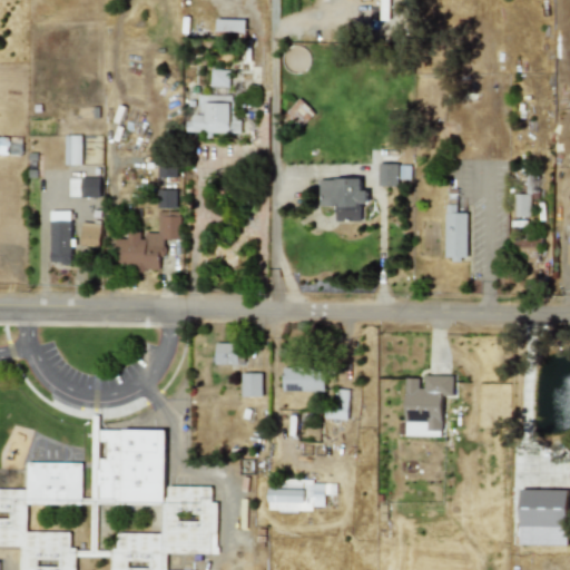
[(245,31),(245,16),(216,17),(216,32),(245,31)]
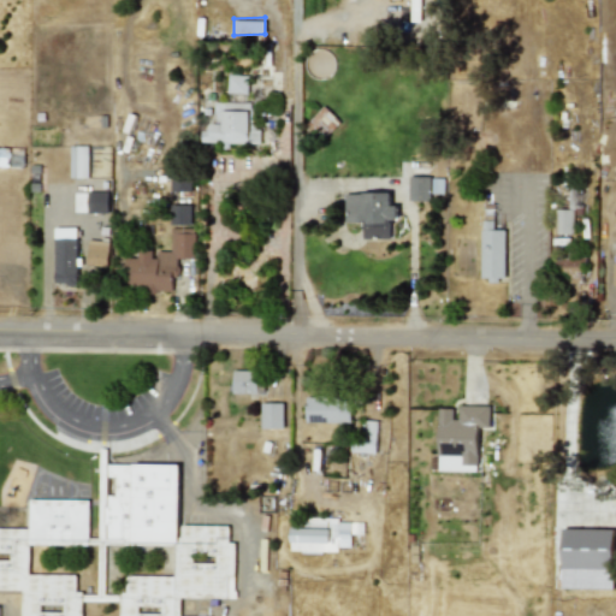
[(247,75),(226,75),(226,102),(213,102),(213,110),(215,110),(214,122),(208,122),(208,131),(200,131),(200,142),(225,142),(259,143),(259,129),(247,129),(247,75)]
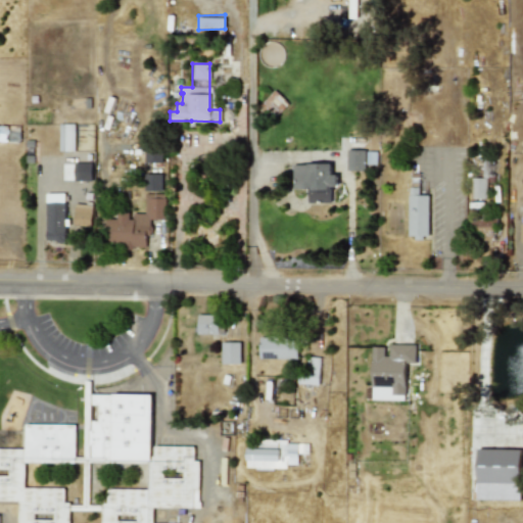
[(262,103),(276,116),(288,103),(274,90),(262,103)]
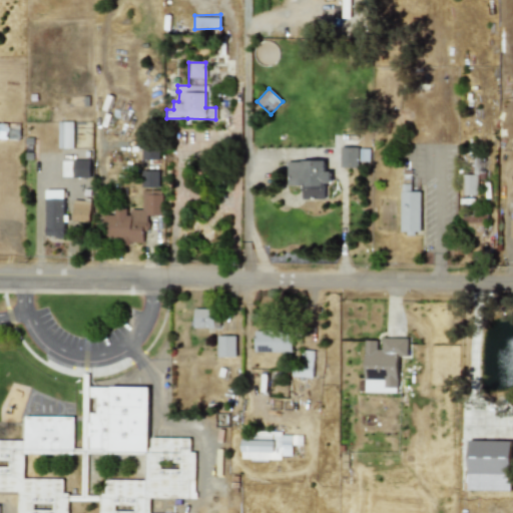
[(57,147),(72,147),(73,121),(57,120),(57,147)]
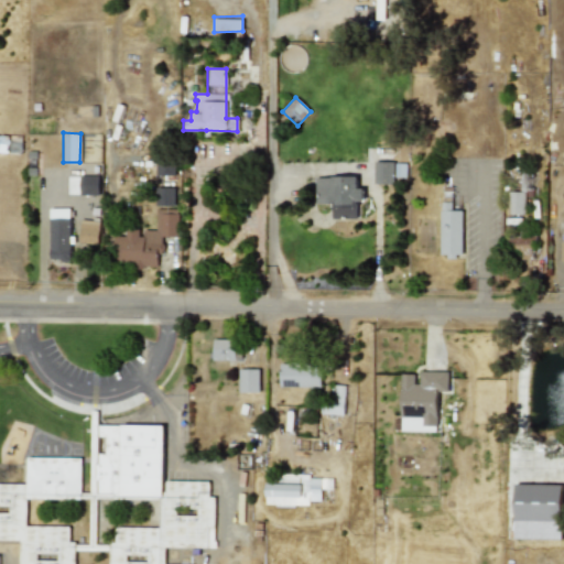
[(393,162),(373,161),(373,183),(392,184),(393,162)]
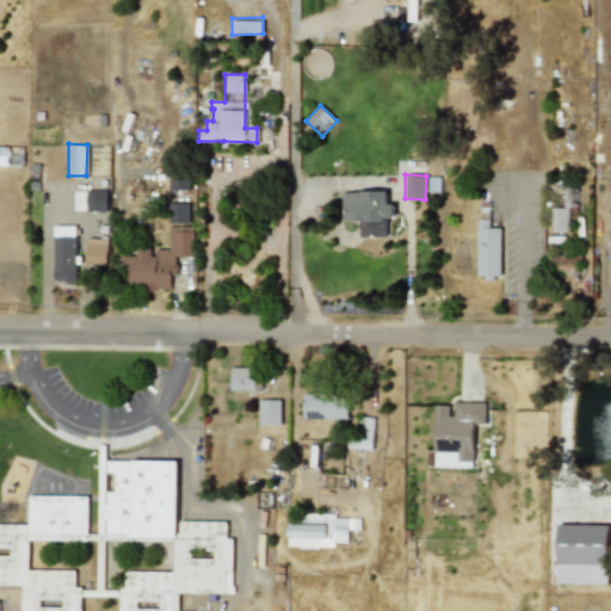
[(187,189),(187,176),(168,176),(168,189),(187,189)]
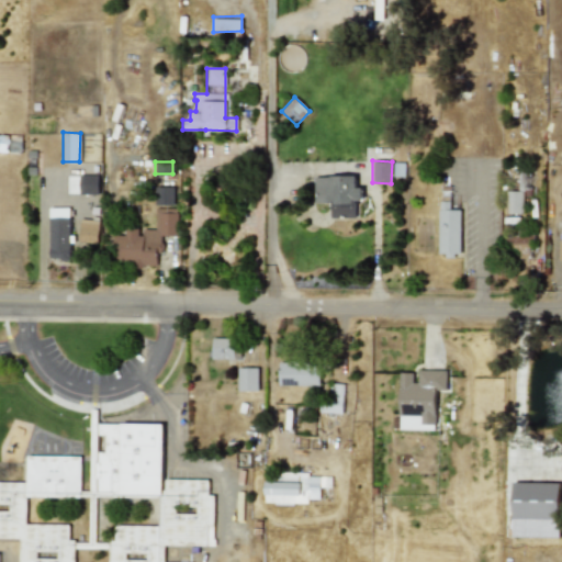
[(98,193),(98,175),(80,175),(80,193),(98,193)]
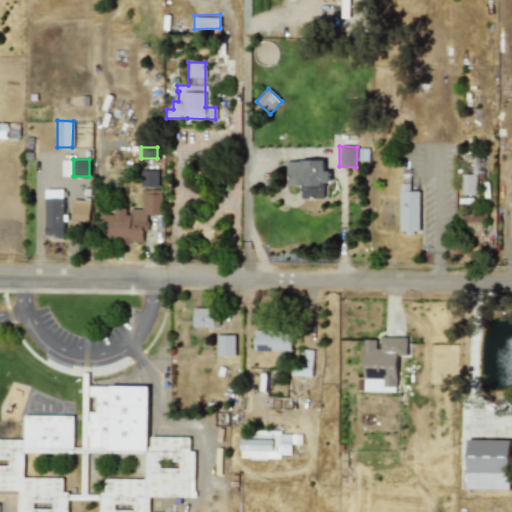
[(286,160),(286,185),(301,185),(301,198),(324,198),(323,183),(330,183),(329,170),(324,170),(324,160),(286,160)]
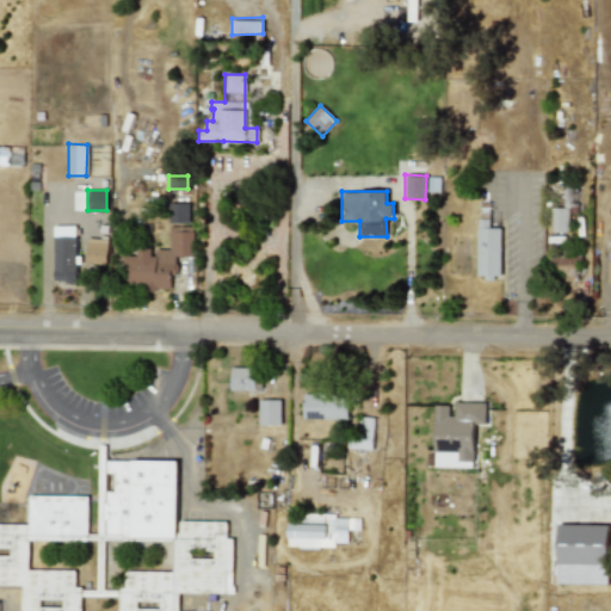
[(189,203),(170,203),(168,222),(187,222),(189,203)]
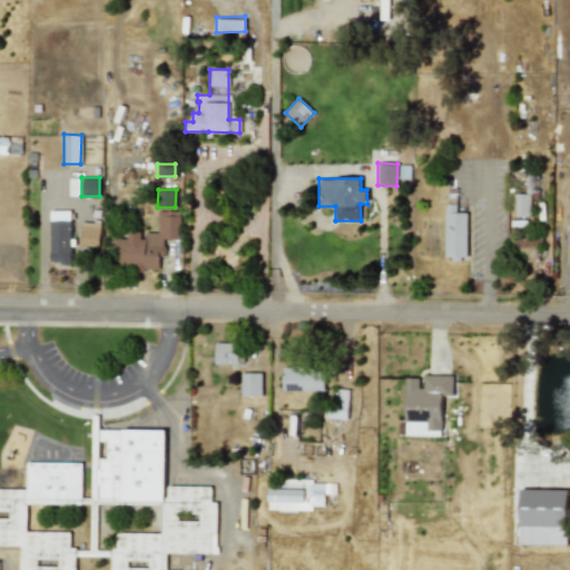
[(530,194),(514,194),(514,216),(530,216),(530,194)]
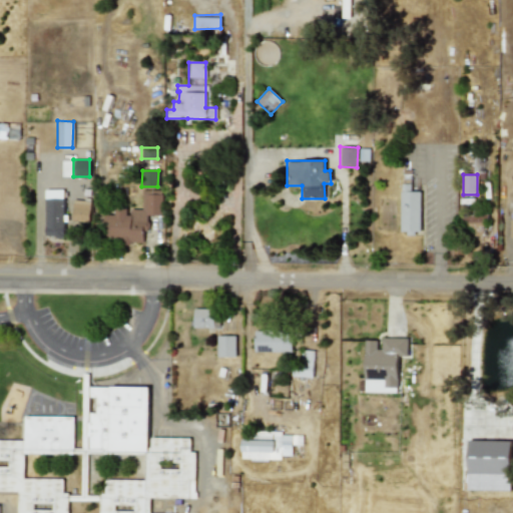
[(420,191),(410,190),(410,183),(401,183),(400,233),(420,233),(420,191)]
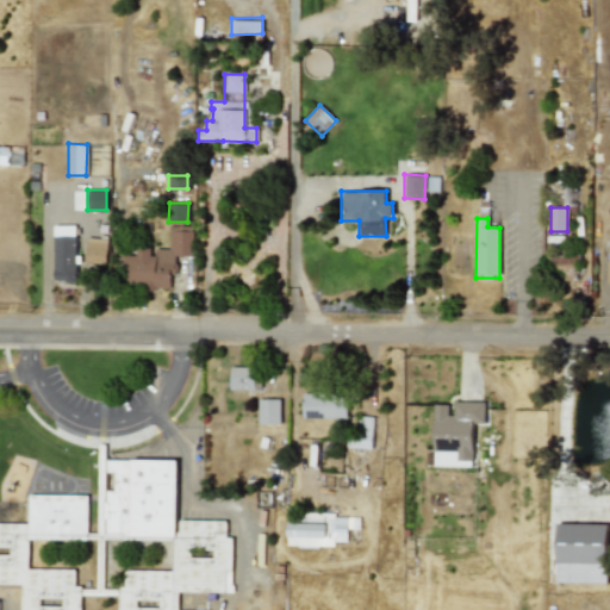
[(192,226),(168,226),(168,248),(151,248),(151,247),(136,247),(136,254),(124,254),(124,286),(172,286),(172,255),(192,255),(192,226)]
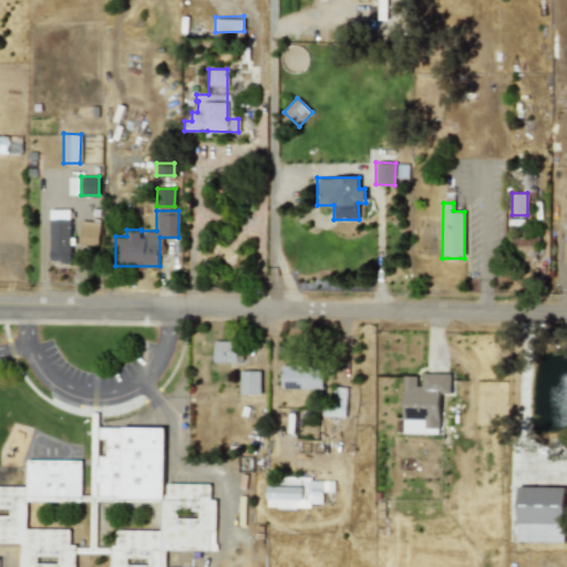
[(70,219),(49,219),(50,261),(71,261),(70,219)]
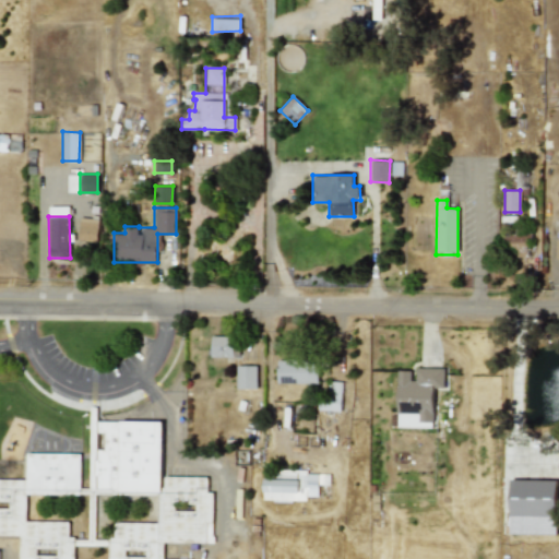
[(78,240),(96,241),(97,218),(79,217),(78,240)]
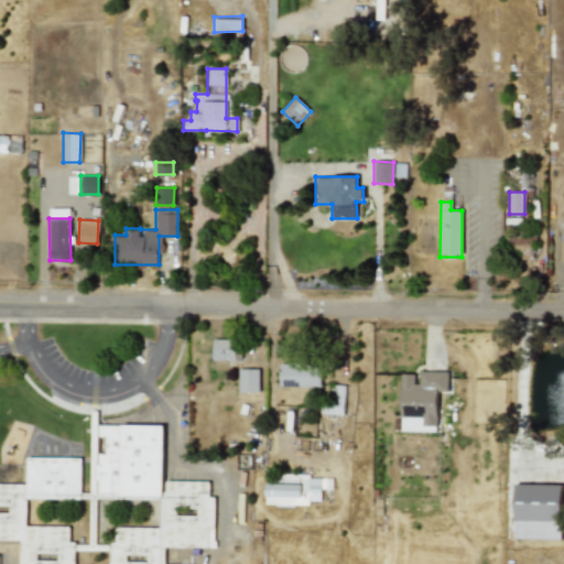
[(512,237),(512,249),(535,248),(534,236),(512,237)]
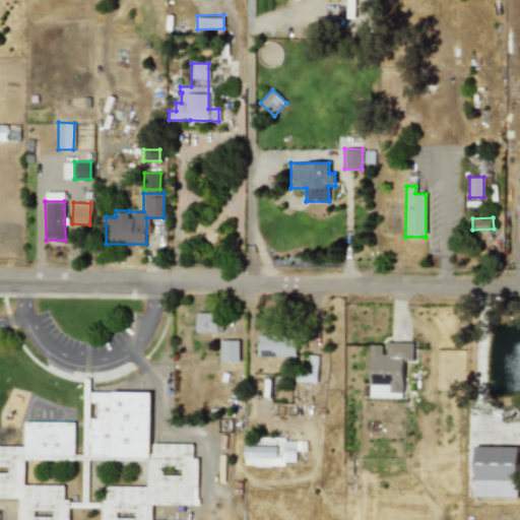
[(218,313),(197,312),(196,331),(218,332),(218,322),(217,322),(218,313)]
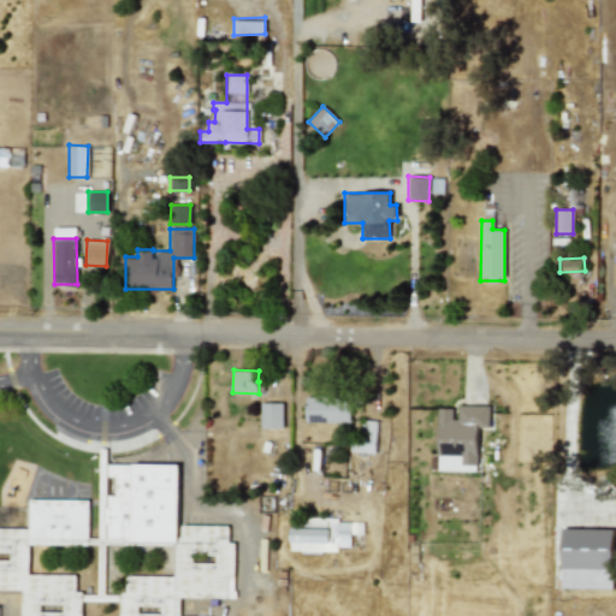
[(306,422),(350,421),(350,397),(306,397),(306,422)]
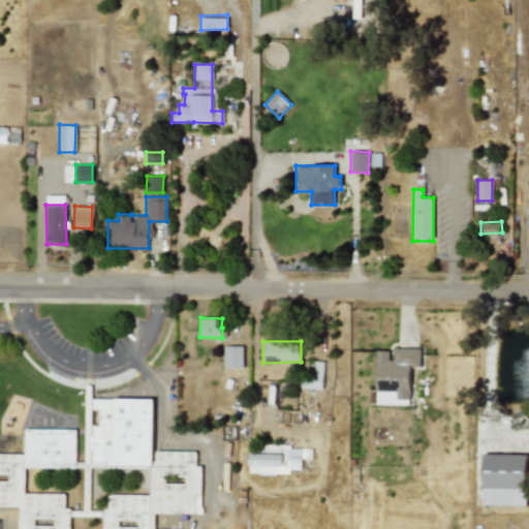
[(243,367),(243,345),(224,345),(224,367),(243,367)]
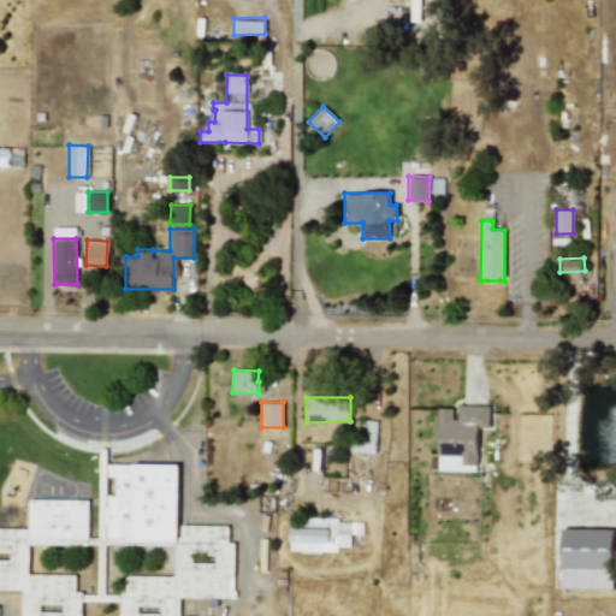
[(437,455),(461,455),(461,465),(477,465),(478,427),(489,427),(489,406),(458,406),(457,419),(451,419),(451,408),(438,408),(437,455)]
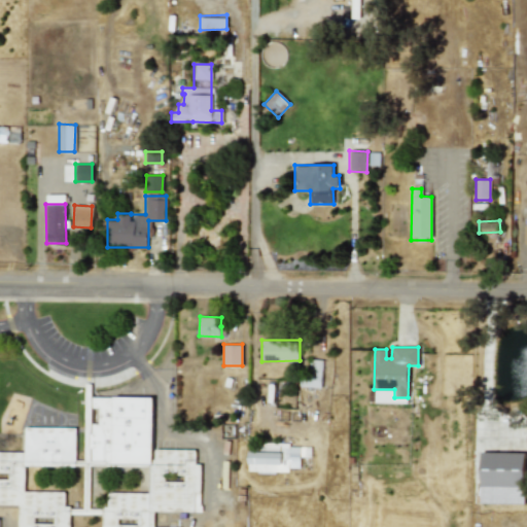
[(83,465),(149,465),(149,492),(107,492),(107,506),(102,506),(102,526),(153,526),(153,512),(200,512),(201,463),(195,463),(195,450),(151,449),(152,397),(84,396),(83,465)]
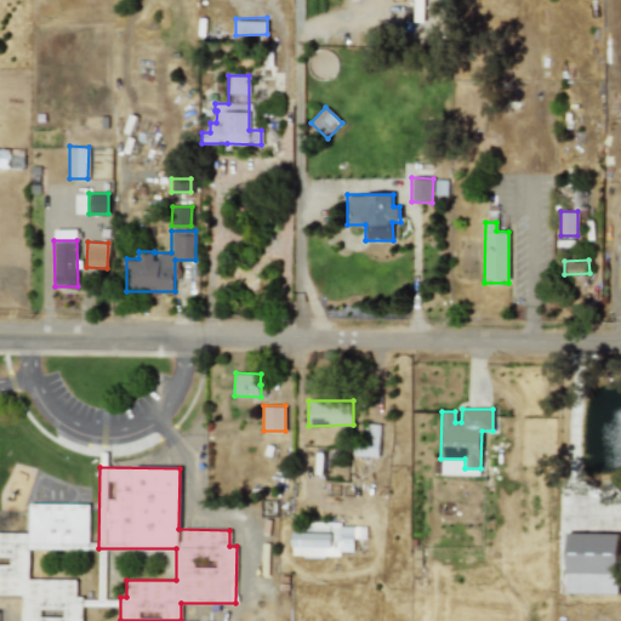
[(0,593),(21,594),(21,620),(81,620),(83,596),(75,596),(75,580),(28,579),(29,548),(89,550),(89,503),(29,502),(28,533),(0,531),(0,593)]
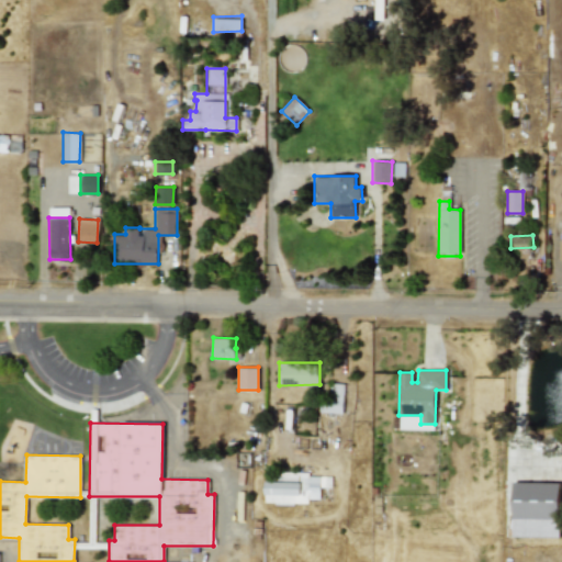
[(263,503),(306,504),(306,498),(319,499),(319,487),(330,487),(330,474),(277,473),(277,482),(263,481),(263,503)]
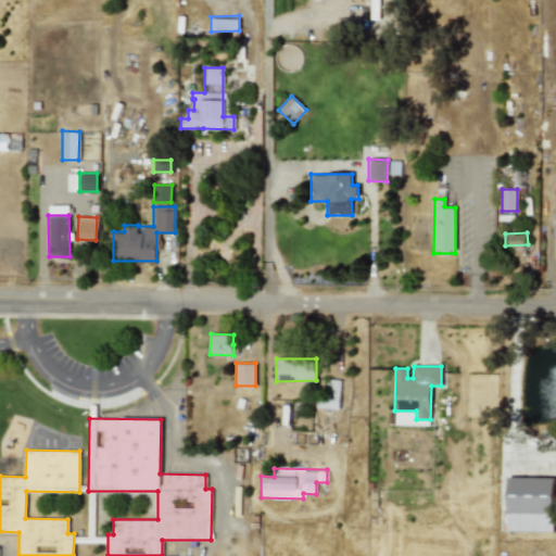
[(507,477),(506,512),(553,513),(554,478),(507,477)]
